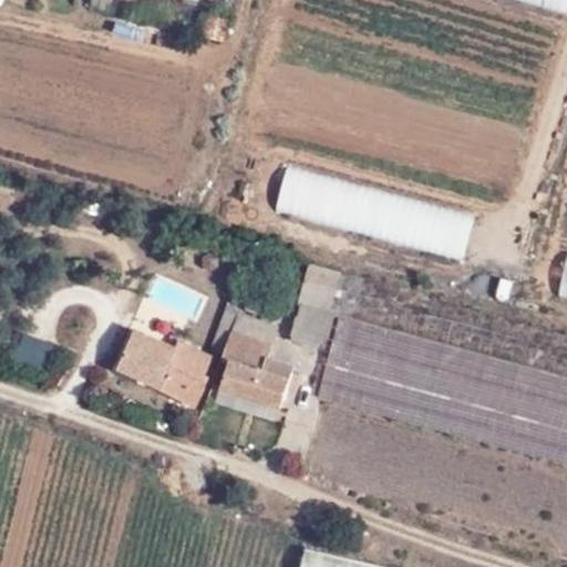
[(566,0),(517,0),(566,12),(566,0)]
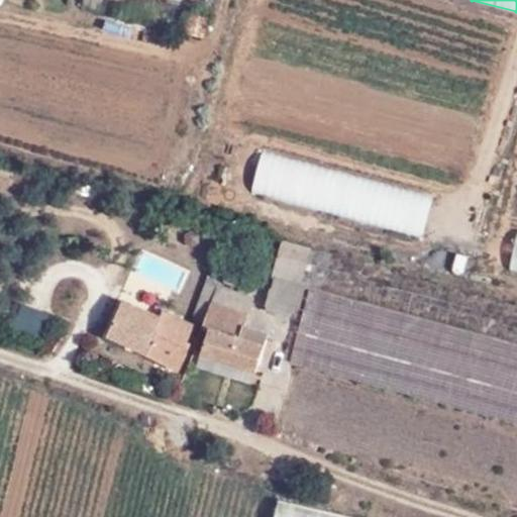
[(435,195),(263,150),(251,194),(424,237),(435,195)]
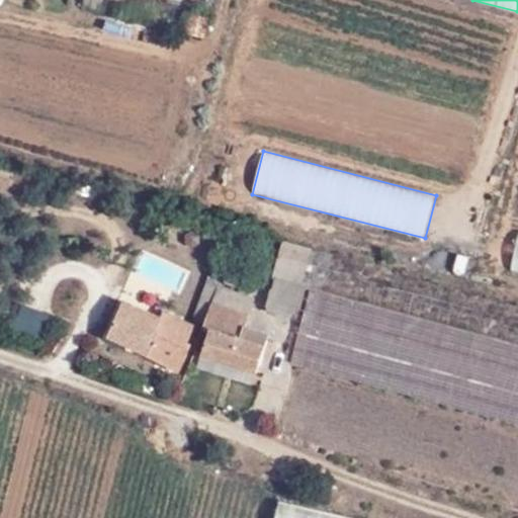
[(517,231),(508,273),(517,275),(517,231)]
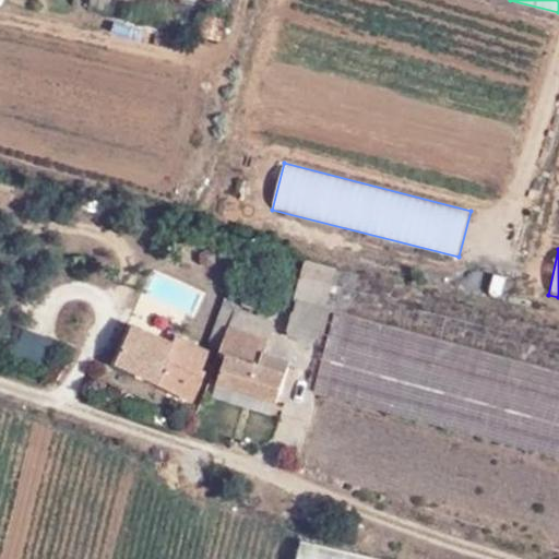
[(323,305),(334,265),(304,257),(293,296),(295,296),(323,305)]
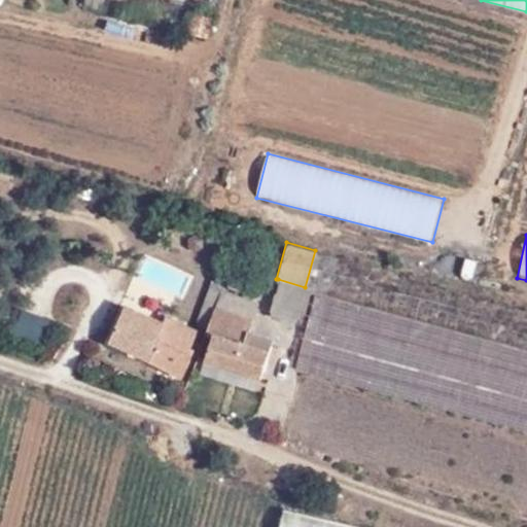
[(526,310),(378,267),(315,250),(305,287),(315,290),(307,323),(296,365),(526,430),(526,310)]
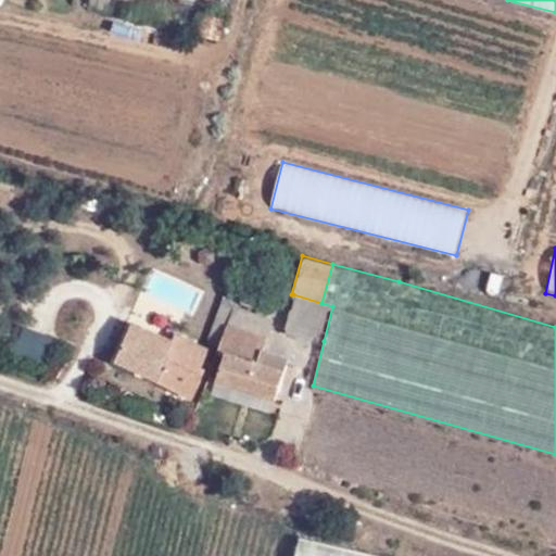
[(283,329),(324,341),(332,306),(321,303),(293,294),(283,329)]
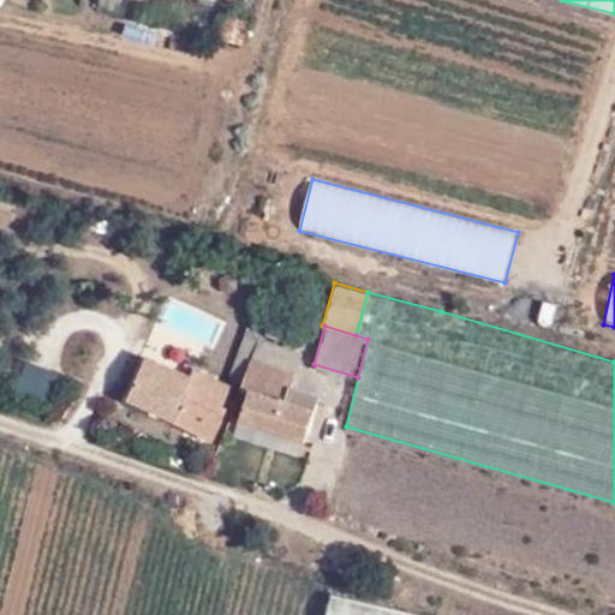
[(262,333),(248,328),(231,380),(243,392),(248,395),(233,437),(302,458),(321,399),(292,387),(304,352),(260,340),(262,333)]
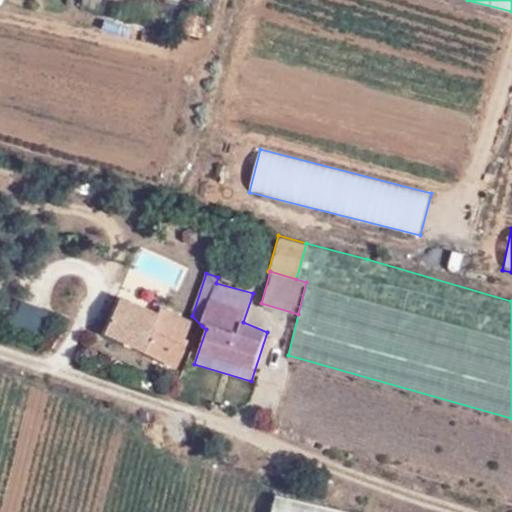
[(184,333),(192,319),(157,303),(155,307),(122,294),(107,332),(174,361),(187,339),(184,333)]
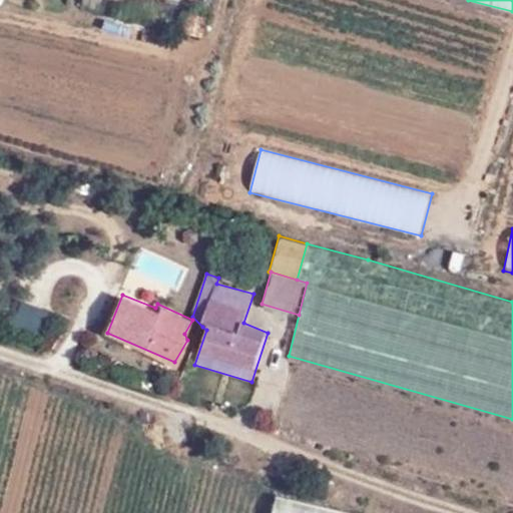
[(331,512),(276,500),(273,512),(331,512)]
